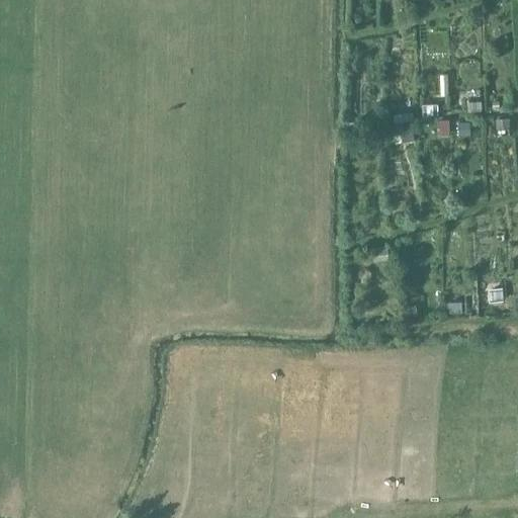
[(482,102),(468,102),(468,110),(482,110),(482,102)]
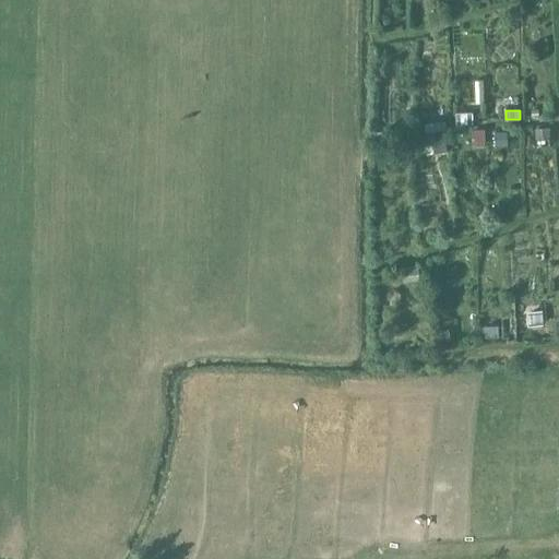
[(473,113),(456,114),(456,126),(473,126),(473,113)]
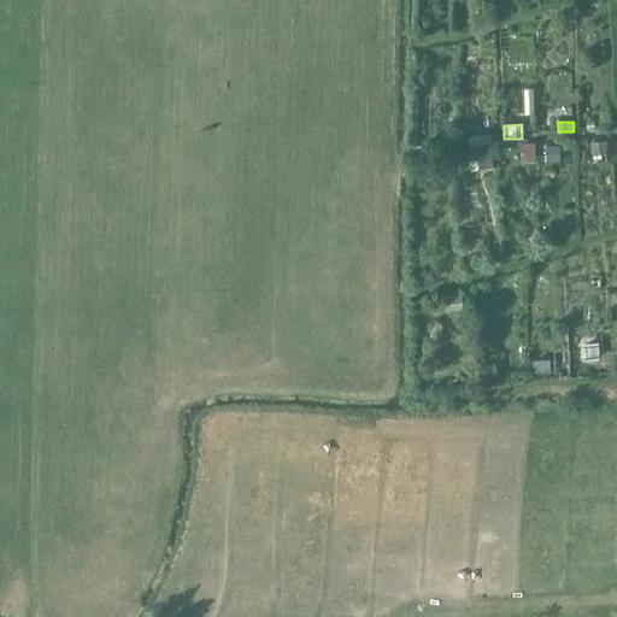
[(429,146),(417,148),(419,158),(432,156),(429,146)]
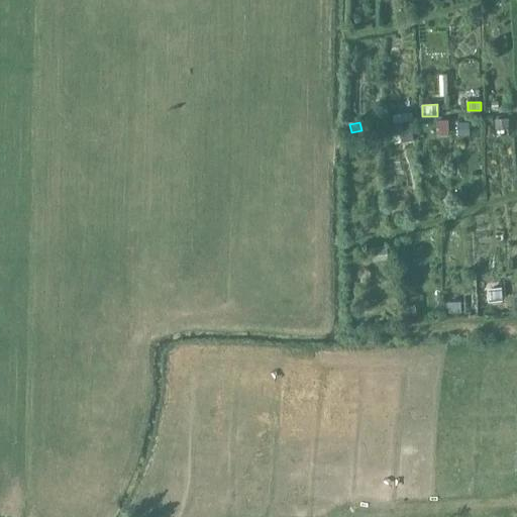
[(469,123),(458,123),(458,135),(469,135),(469,123)]
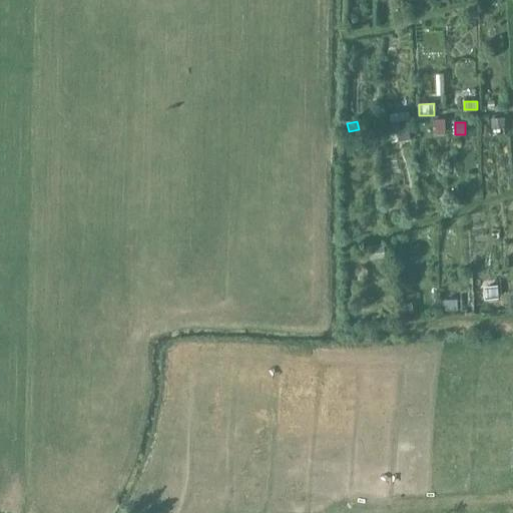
[(410,129),(397,131),(399,140),(411,139),(410,129)]
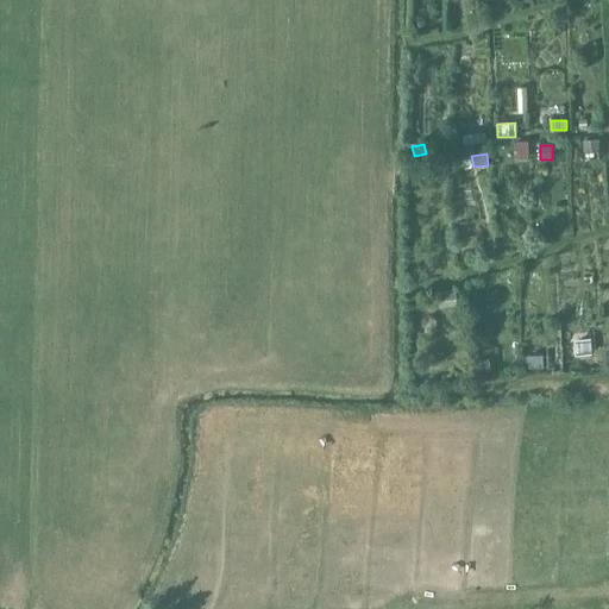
[(443,168),(429,170),(429,179),(443,176),(443,168)]
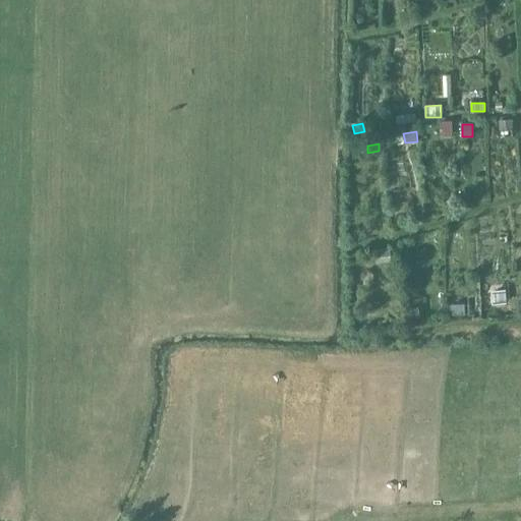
[(377,248),(378,263),(395,261),(393,246),(377,248)]
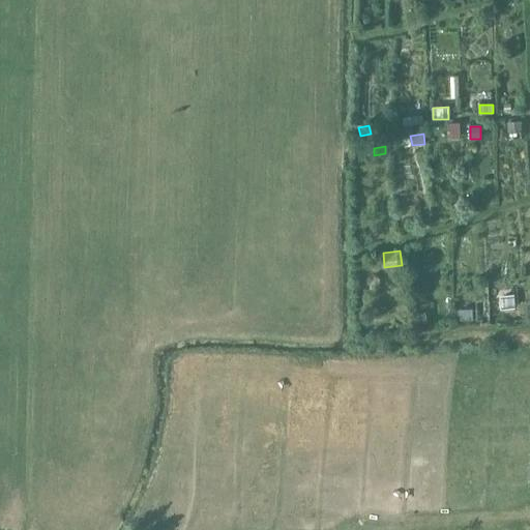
[(516,297),(504,297),(504,310),(516,308),(516,297)]
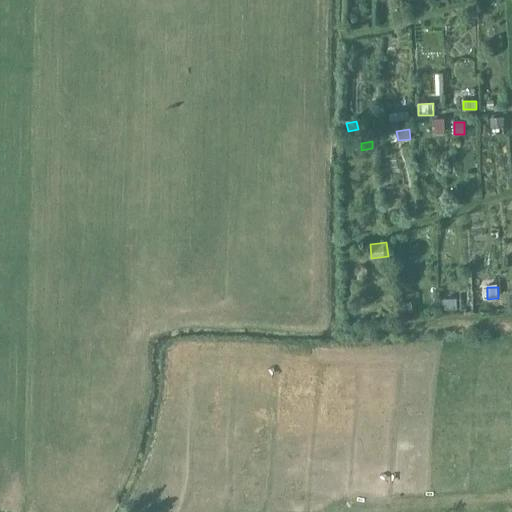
[(457,300),(445,300),(445,311),(457,311),(457,300)]
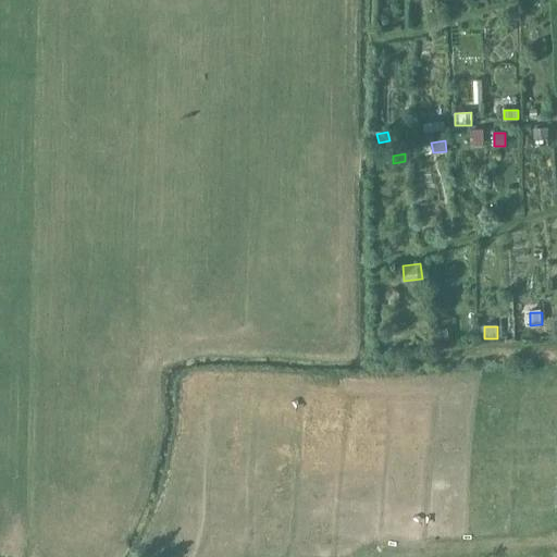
[(447,330),(436,331),(437,343),(449,341),(447,330)]
